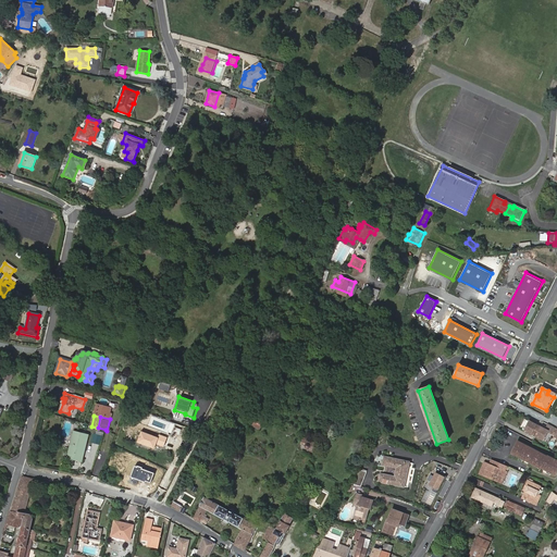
[(261,430),(264,421),(257,418),(252,425),(261,430)]
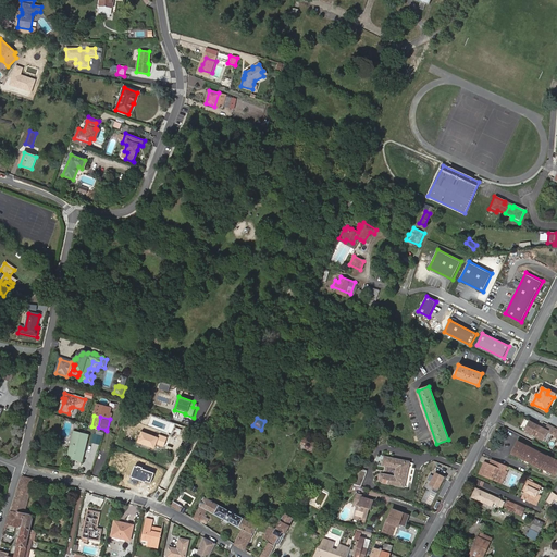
[(529,422),(524,431),(543,441),(547,431),(529,422)]
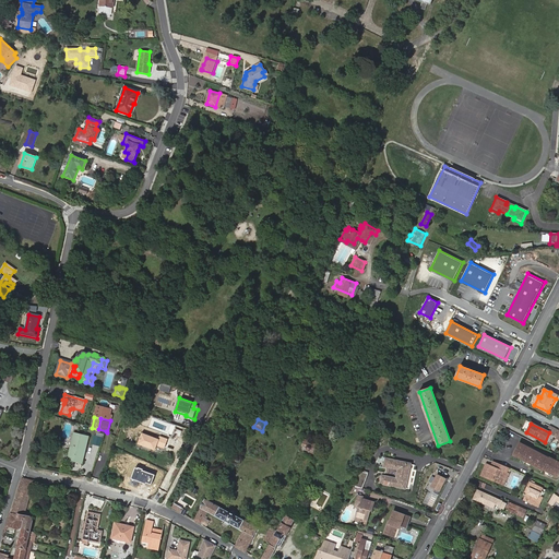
[(558,430),(549,426),(547,429),(551,431),(550,435),(555,437),(558,430)]
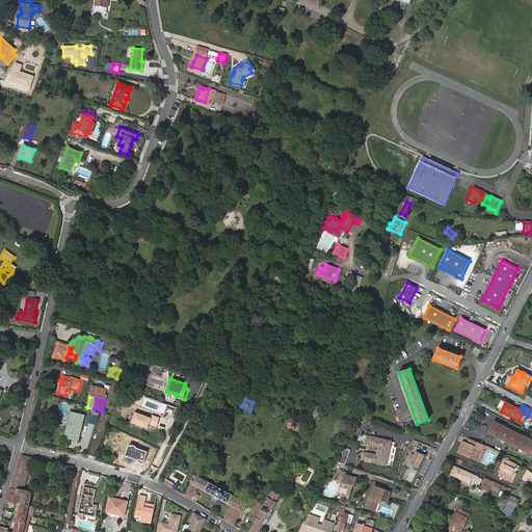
[(159,418),(151,415),(150,418),(134,411),(131,422),(148,428),(149,423),(156,425),(159,418)]
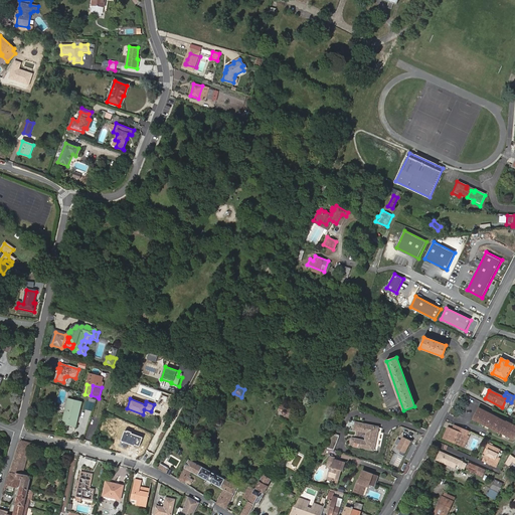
[(81,402),(68,399),(62,423),(75,426),(81,402)]
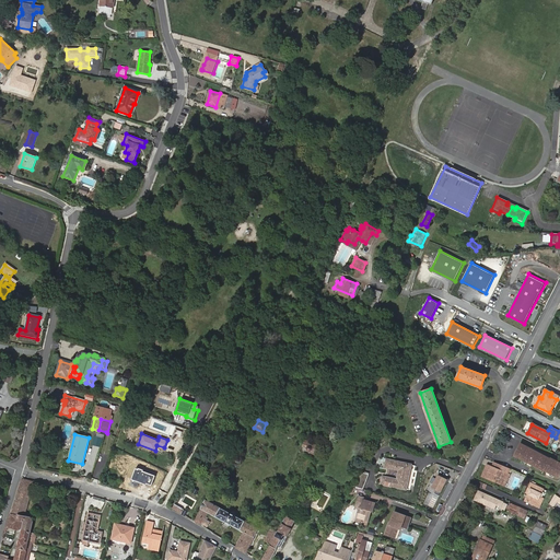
[(307,438),(302,447),(316,454),(322,445),(307,438)]
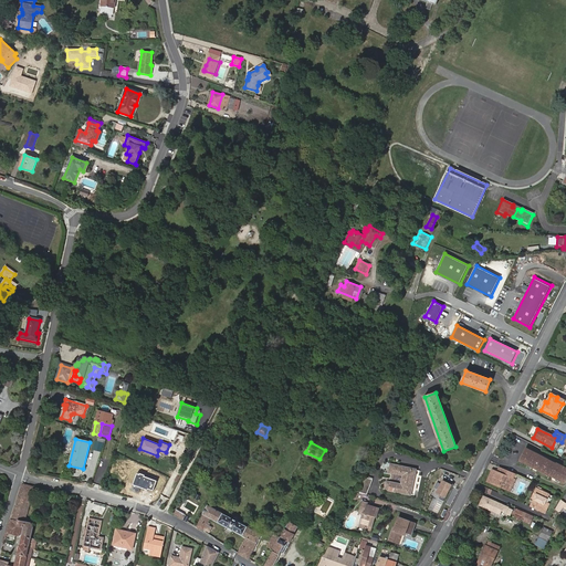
[(555,464),(526,449),(521,458),(525,460),(524,462),(532,467),(537,469),(536,469),(545,473),(546,471),(551,473),(549,475),(564,483),(565,478),(565,468),(556,463),(555,464)]
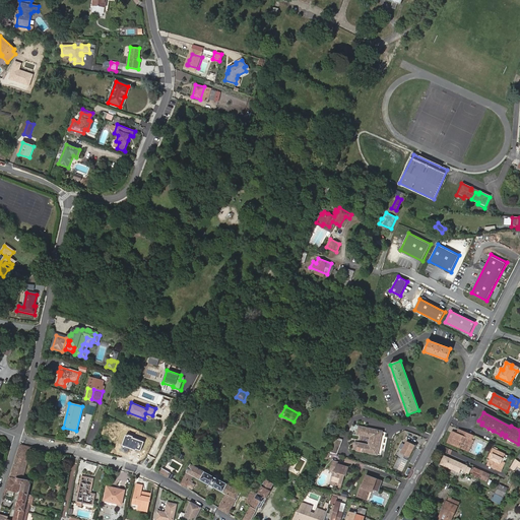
[(376,455),(381,432),(360,428),(359,434),(371,437),(369,446),(356,443),(355,444),(353,443),(352,449),(354,449),(354,450),(376,455)]
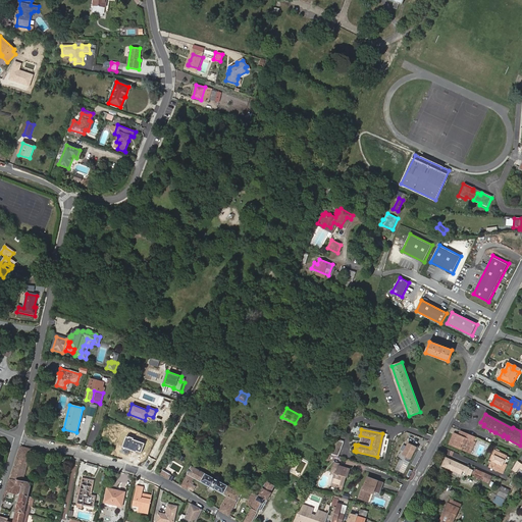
[(473,439),(474,435),(468,433),(466,437),(459,434),(454,432),(450,444),(468,452),(470,447),(472,448),(475,441),(473,440),(473,439)]
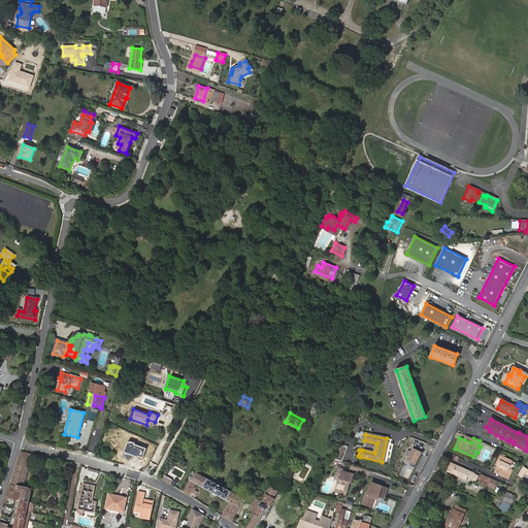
[(147,449),(128,441),(122,457),(129,460),(131,454),(143,458),(147,449)]
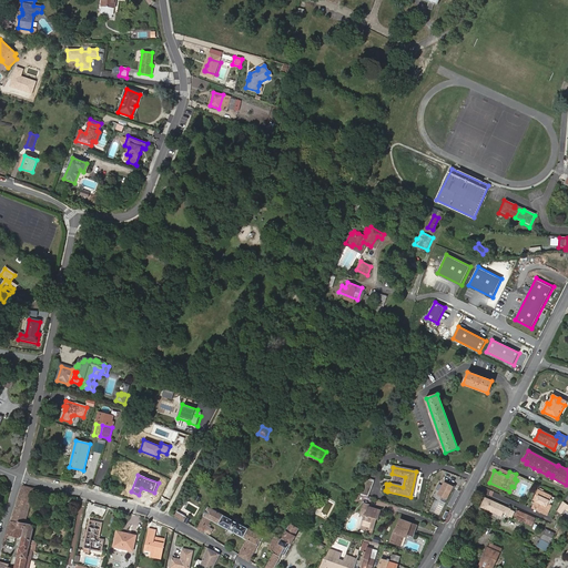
[(374,482),(367,479),(359,494),(368,497),(374,482)]
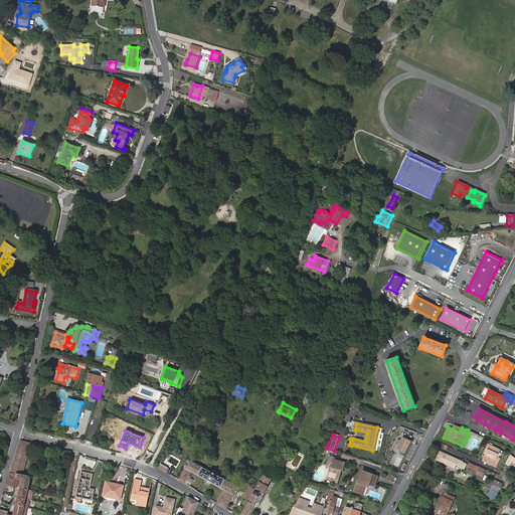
[(411,441),(402,437),(397,448),(401,450),(400,453),(404,455),(411,441)]
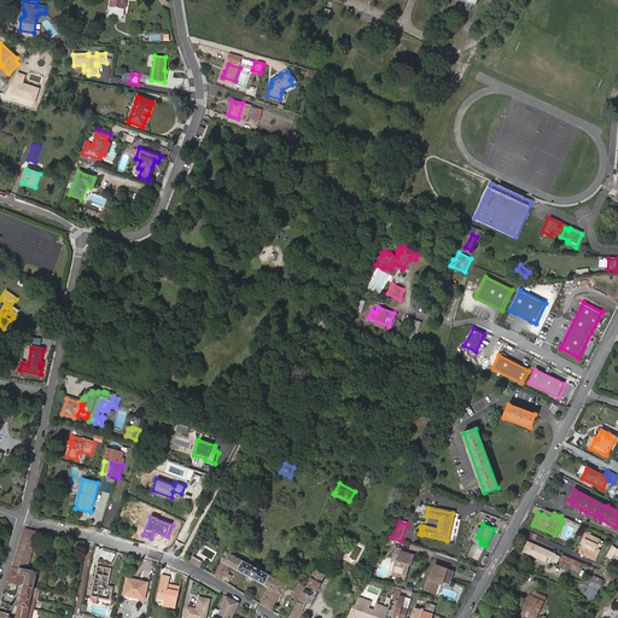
[(18,575),(19,575),(25,576),(23,584),(34,587),(38,572),(35,571),(35,569),(28,566),(38,535),(42,536),(42,534),(24,529),(22,531),(12,566),(19,567),(18,575)]
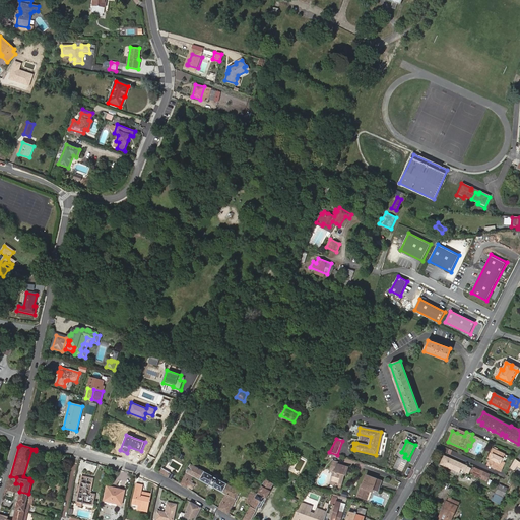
[(498,471),(502,462),(505,455),(493,450),(490,456),(492,457),(491,460),(488,466),(498,471)]
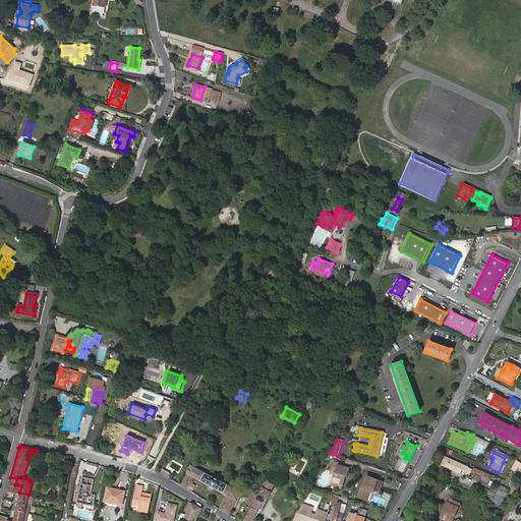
[(467,467),(446,457),(442,465),(460,473),(462,470),(465,471),(467,467)]
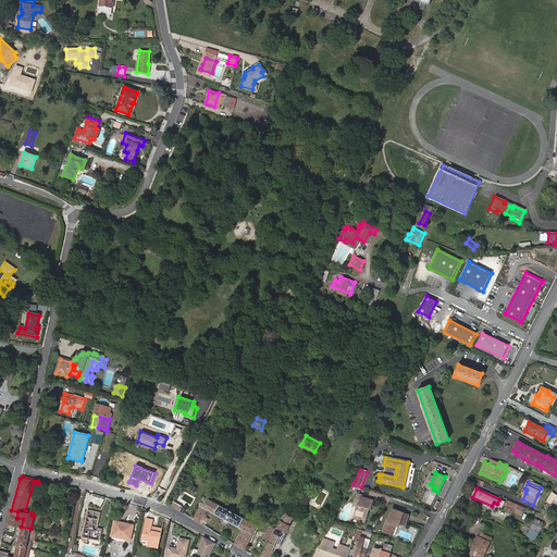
[(359,519),(359,521),(364,522),(369,508),(370,508),(373,500),(361,497),(362,495),(357,493),(354,504),(358,505),(354,517),(359,519)]
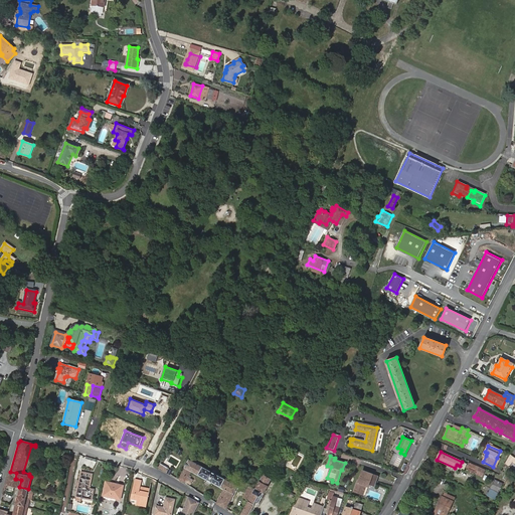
[(179,480),(185,484),(192,472),(224,489),(217,503),(226,509),(238,486),(189,460),(185,468),(179,480)]
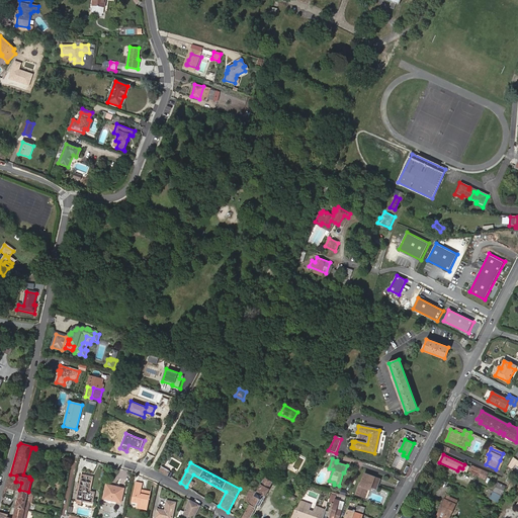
[(162,466),(160,470),(166,475),(169,470),(162,466)]
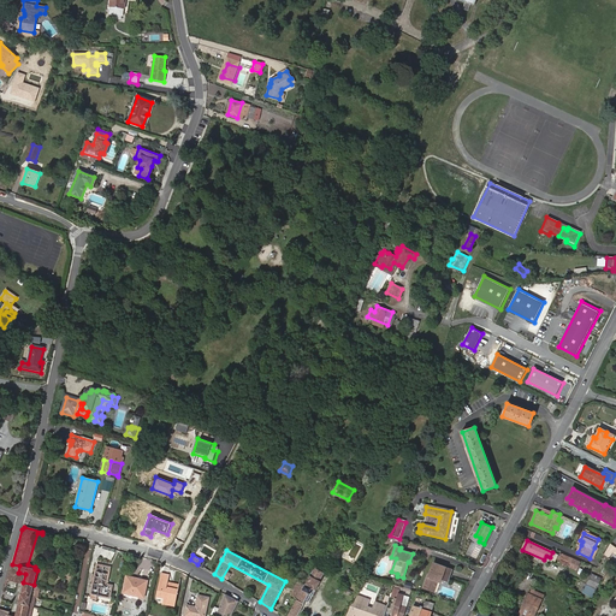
[(434,563),(431,574),(430,578),(427,576),(424,587),(434,591),(438,581),(439,578),(442,578),(448,580),(450,573),(449,573),(450,568),(434,563)]
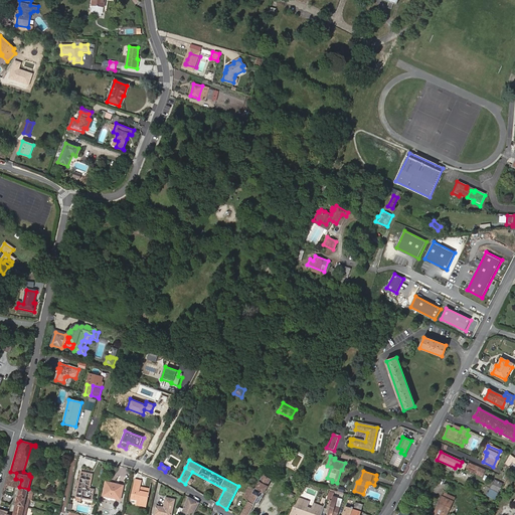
[(14,487),(16,479),(15,479),(16,473),(10,472),(6,485),(14,487)]
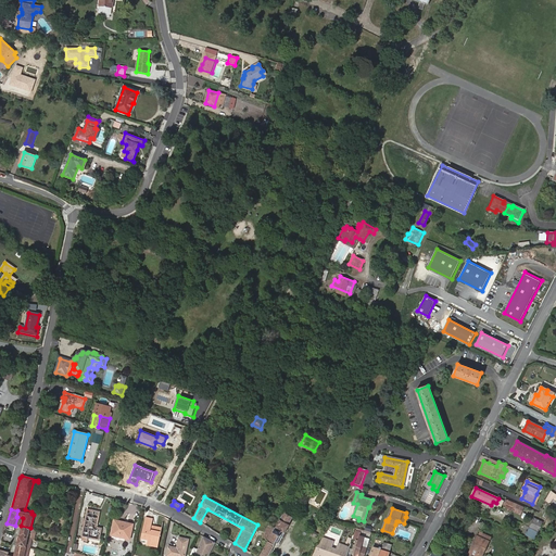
[(97,527),(99,512),(88,509),(81,540),(87,541),(88,536),(99,539),(101,528),(97,527)]
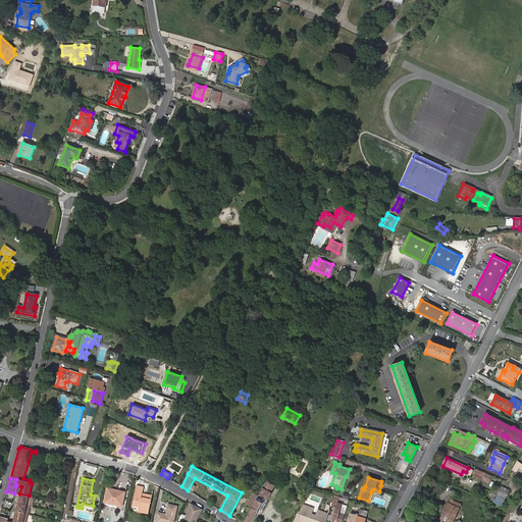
[(266,483),(265,486),(245,521),(252,521),(259,510),(260,511),(262,511),(272,492),(271,491),(273,486),(272,484),(269,483),(266,483)]
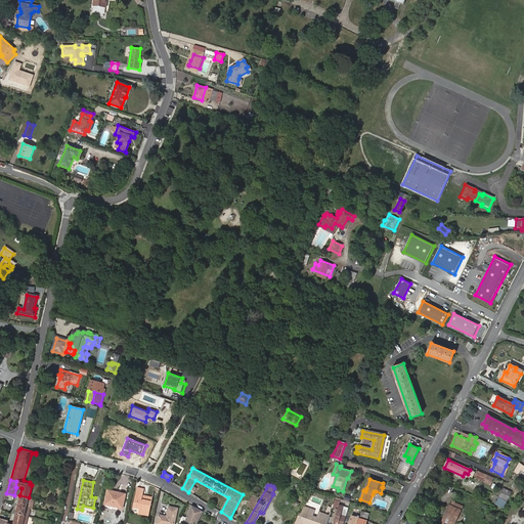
[(137,513),(148,516),(153,499),(143,497),(143,494),(144,488),(137,487),(133,506),(138,507),(137,513)]
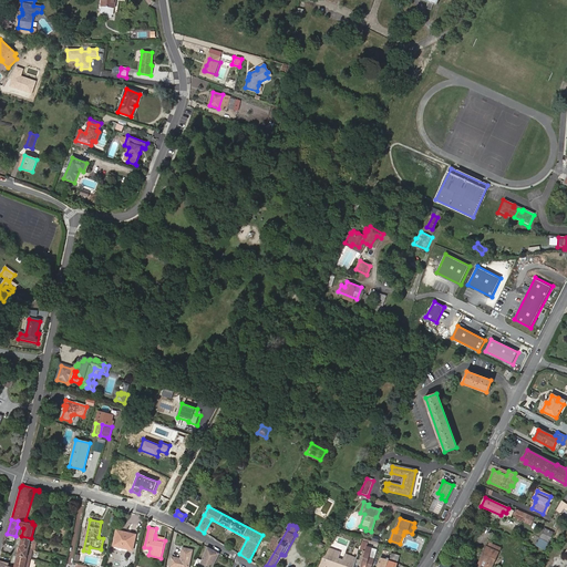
[(554,533),(545,528),(537,546),(545,550),(554,533)]
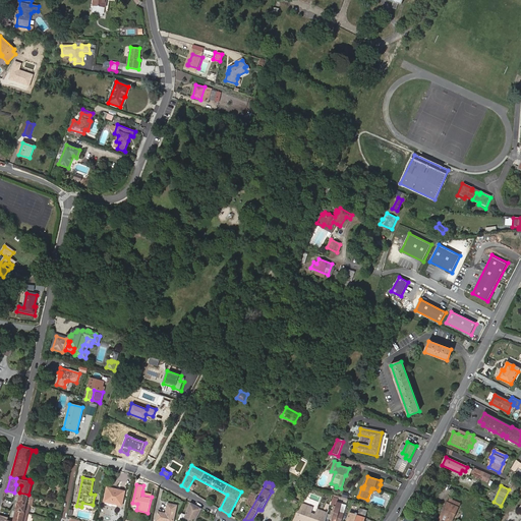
[(108,487),(104,501),(122,505),(125,490),(108,487)]
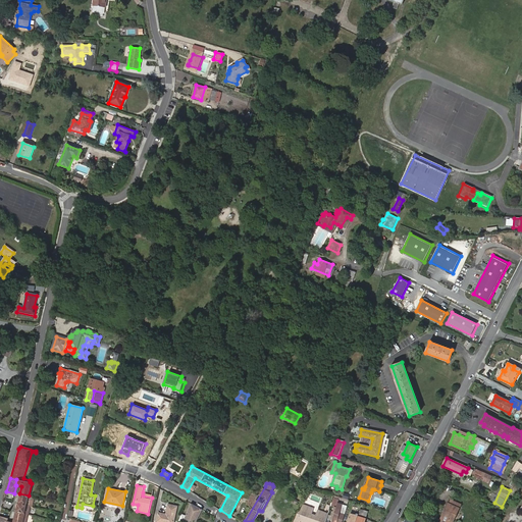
[(29,496),(19,493),(19,494),(17,504),(27,506),(29,496)]
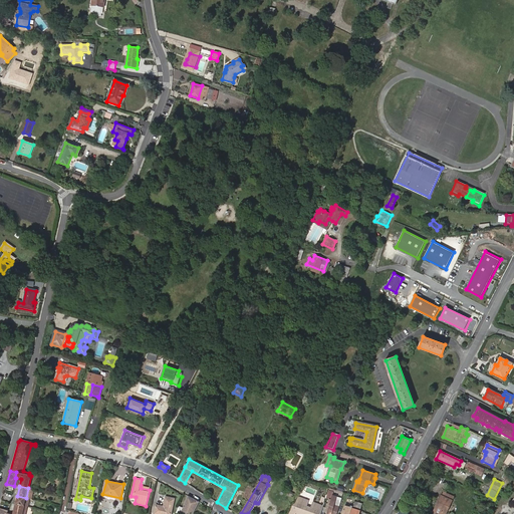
[(436,513),(447,513),(455,497),(445,493),(443,496),(442,496),(438,505),(439,506),(436,513)]
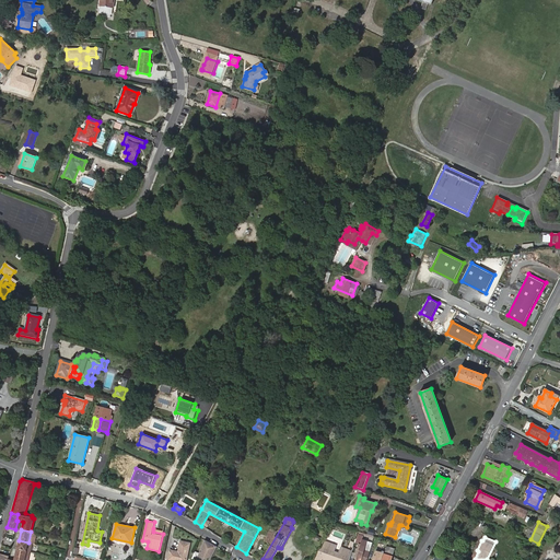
[(368,559),(371,551),(364,549),(368,540),(362,539),(359,550),(360,551),(360,553),(358,553),(356,559),(368,559)]
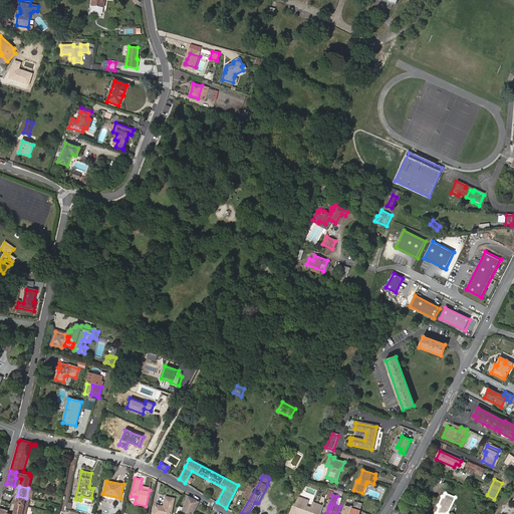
[(24,506),(26,498),(17,496),(16,504),(24,506)]
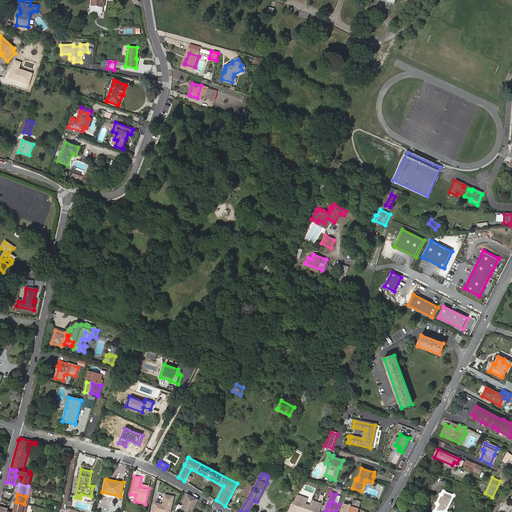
[(182,506),(178,504),(175,511),(177,511),(179,511),(180,511),(181,511),(182,511),(184,509),(189,511),(191,511),(198,500),(187,494),(182,506)]
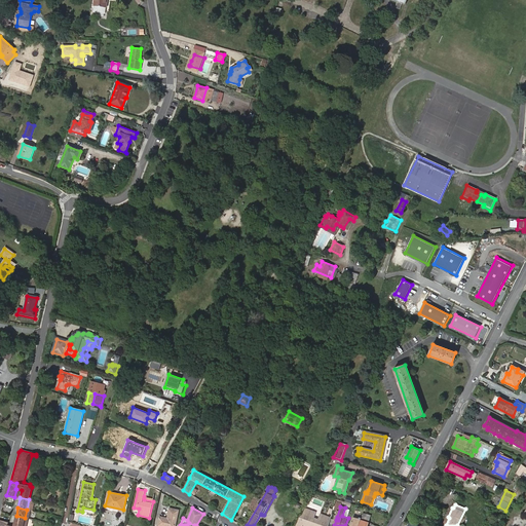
[(174,525),(178,511),(170,509),(167,518),(159,516),(158,525),(161,525),(174,525)]
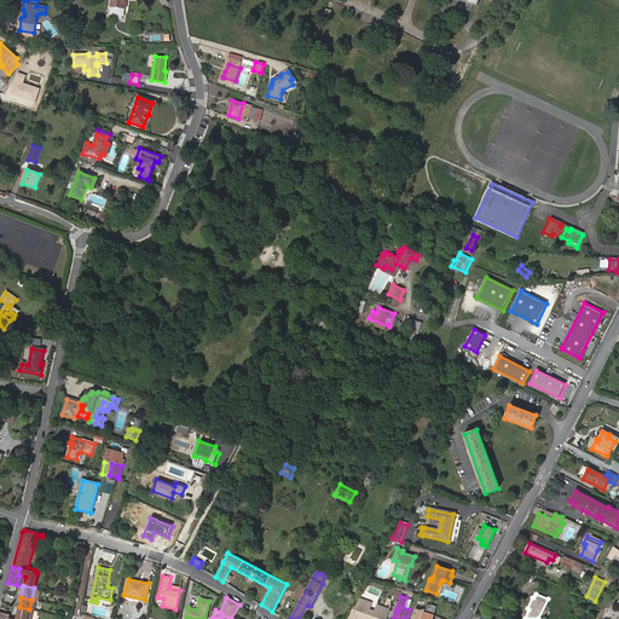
[(379,605),(359,599),(347,618),(352,618),(354,617),(360,618),(387,618),(391,609),(379,605)]
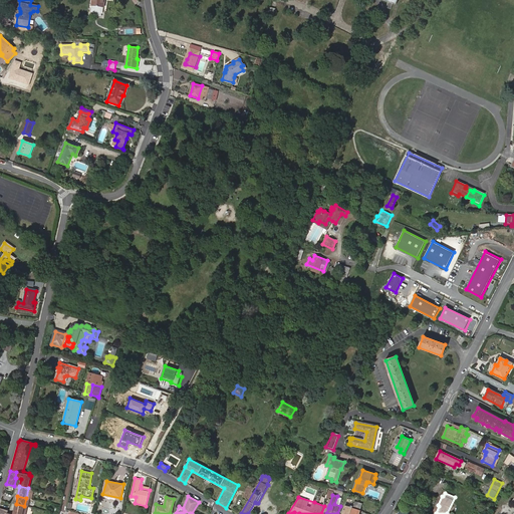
[(23,513),(24,506),(16,504),(13,513),(23,513)]
